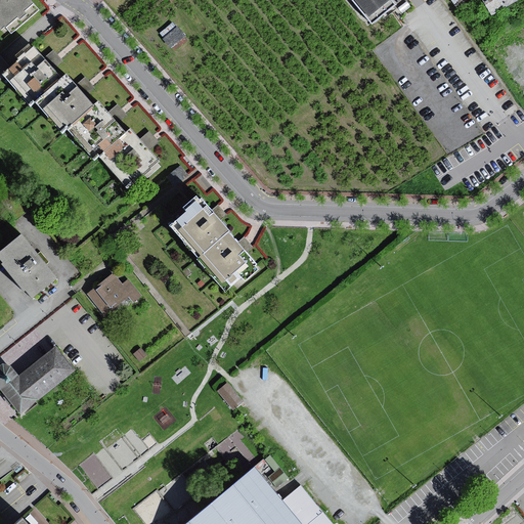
[(41,11),(31,0),(0,0),(0,20),(13,36),(41,11)]
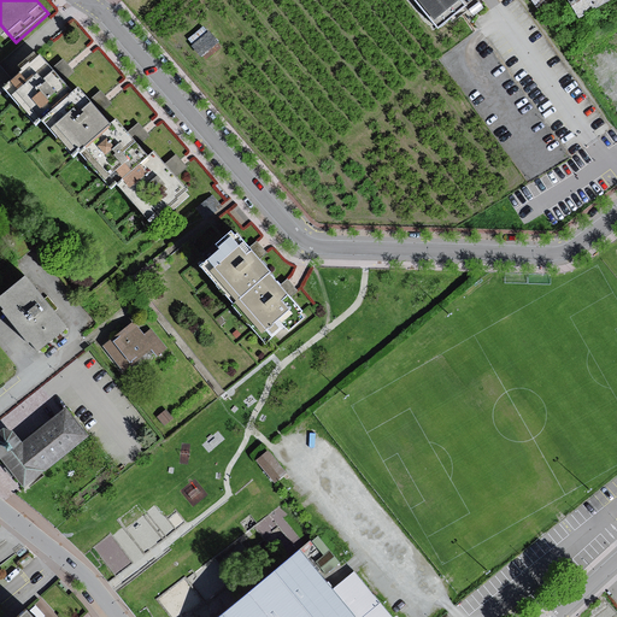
[(462,0),(413,0),(436,28),(466,5),(462,0)]
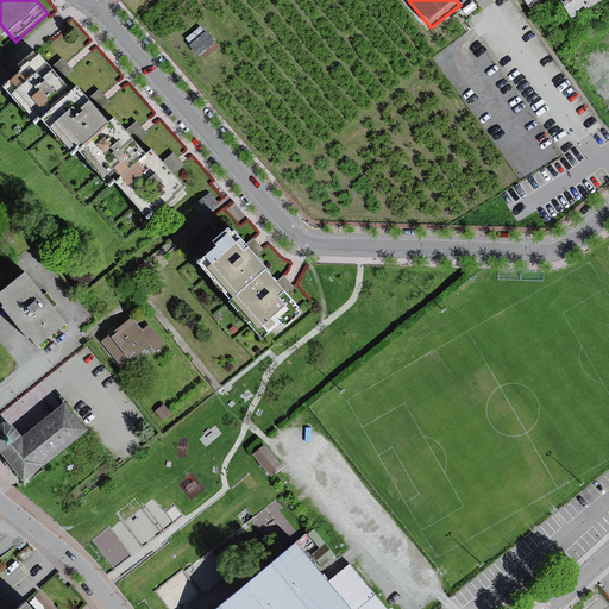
[(562,0),(571,14),(595,0),(562,0)]
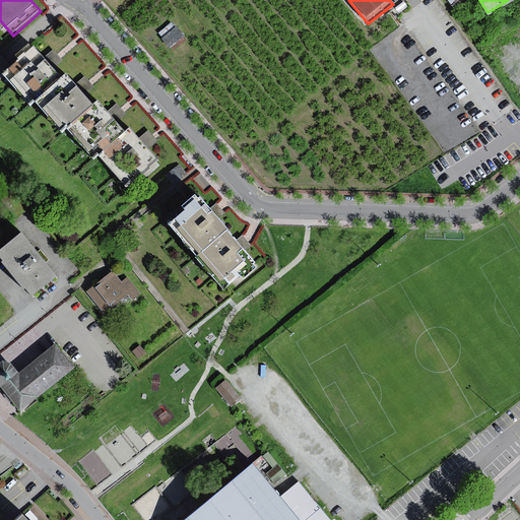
[(176,26),(163,37),(170,47),(184,36),(176,26)]
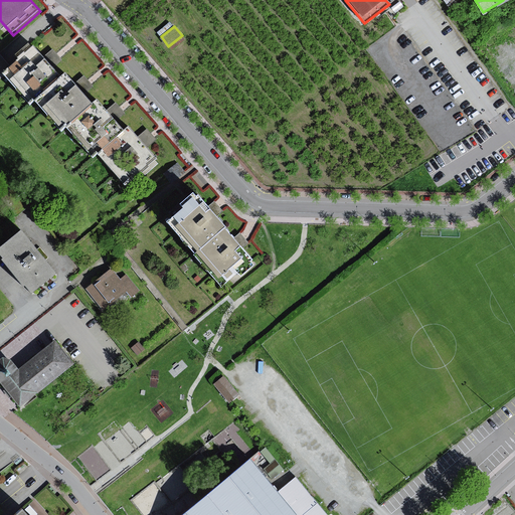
[(11,71),(7,75),(33,108),(40,102),(66,135),(72,130),(97,159),(101,155),(129,189),(160,163),(145,146),(154,139),(145,128),(137,134),(130,126),(125,130),(116,119),(123,113),(114,102),(108,108),(102,101),(97,104),(86,90),(91,86),(80,73),(73,78),(69,73),(64,78),(52,64),(59,58),(49,48),(42,54),(34,44),(17,57),(20,60),(10,69),(11,71)]
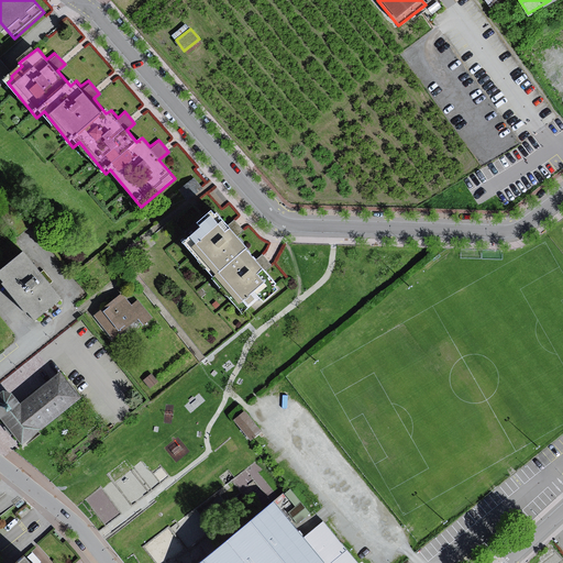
[(201,190),(195,180),(178,191),(186,202),(201,190)]
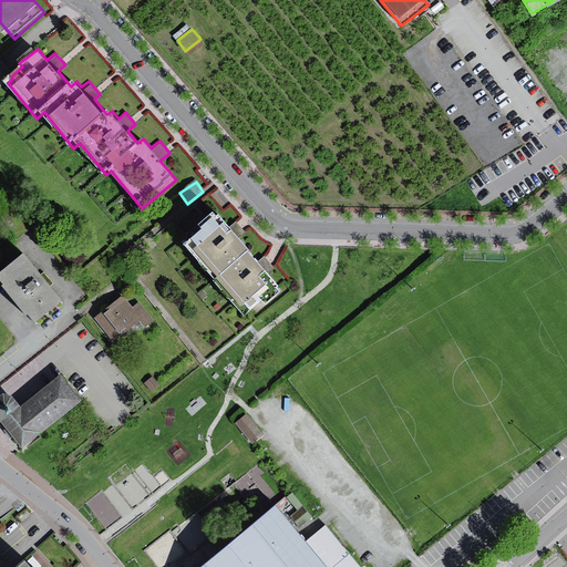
[(203,230),(185,246),(247,316),(264,300),(267,305),(280,292),(277,289),(280,286),(250,251),(253,249),(220,214),(217,216),(214,213),(198,226),(203,230)]
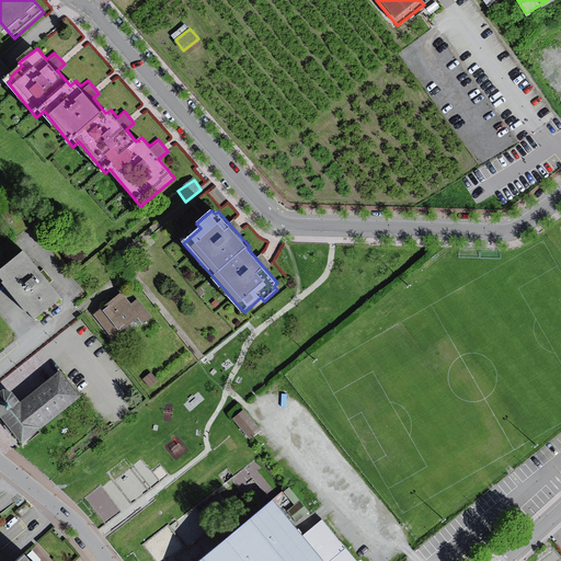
[(58,296),(23,253),(1,272),(8,281),(4,284),(26,310),(30,308),(35,315),(58,296)]
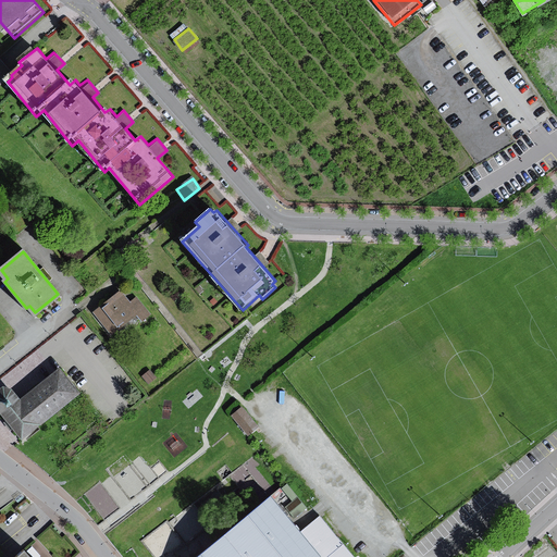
[(121,292),(94,316),(114,338),(126,329),(132,335),(153,316),(137,297),(131,302),(121,292)]
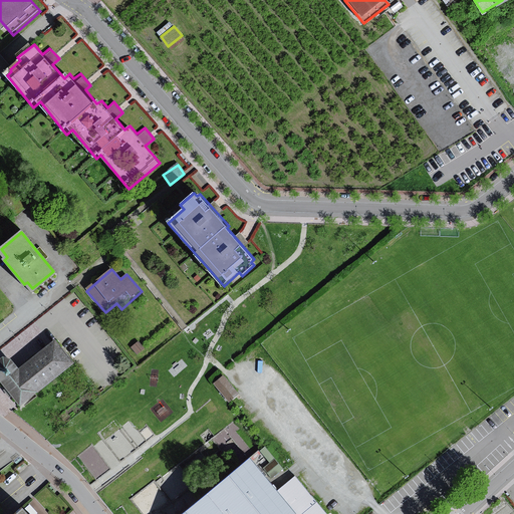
[(54,338),(17,367),(10,357),(2,355),(0,356),(0,380),(19,406),(37,392),(73,361),(54,338)]
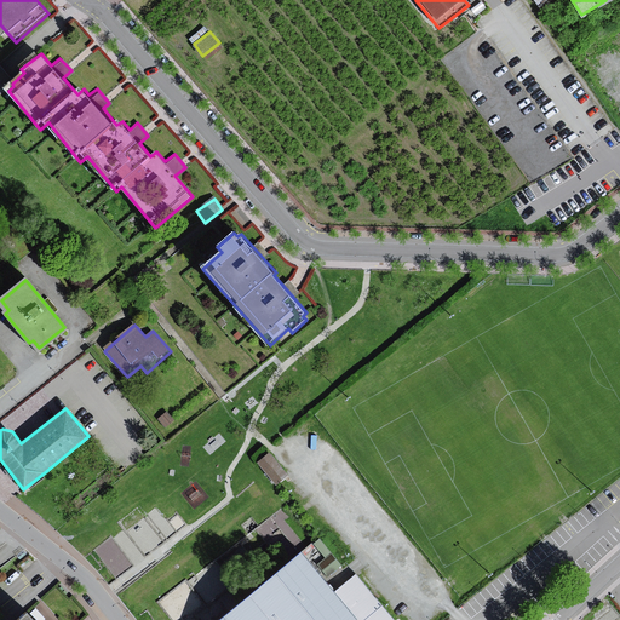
[(167,413),(159,420),(166,429),(176,422),(167,413)]
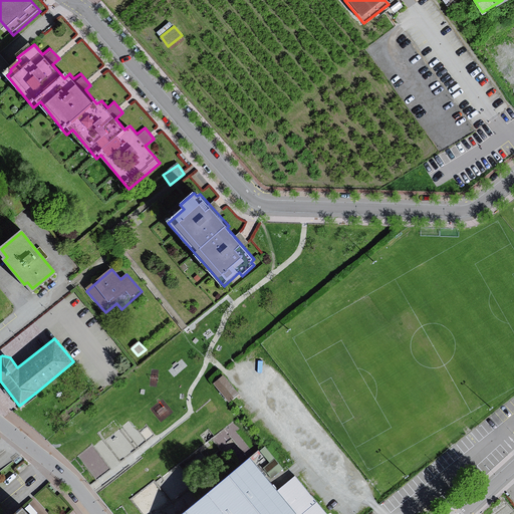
[(238,393),(223,375),(214,383),(229,401),(238,393)]
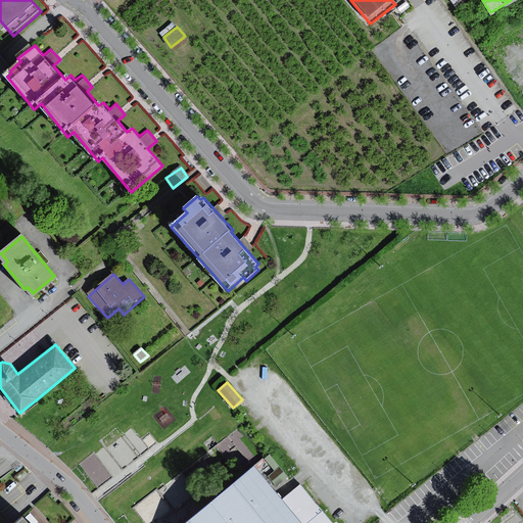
[(254,466),(184,522),(332,522),(300,483),(281,498),(273,488),(287,476),(269,454),(254,466)]
